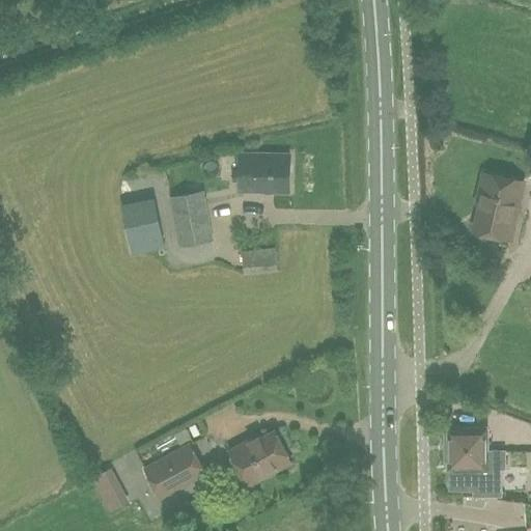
[(289,193),(289,156),(240,155),(239,192),(289,193)]
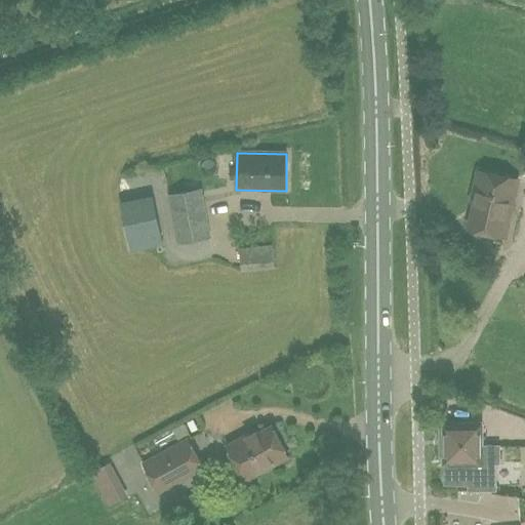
[(505,237),(511,208),(517,180),(478,171),(474,191),(477,192),(469,229),(505,237)]
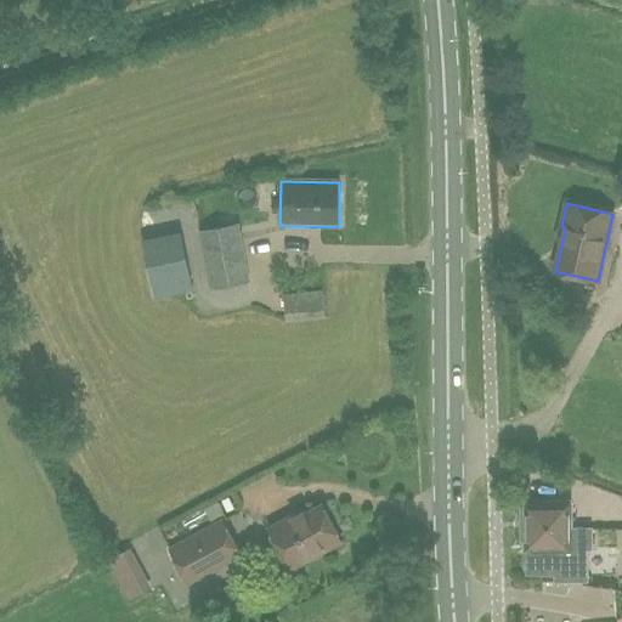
[(239,221),(202,228),(214,286),(252,278),(239,221)]
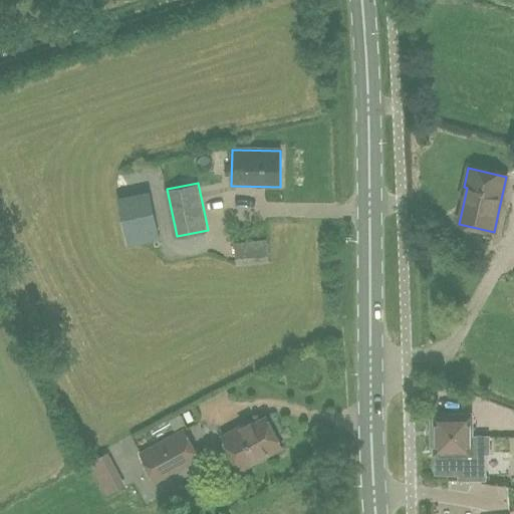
[(127,248),(161,240),(151,192),(116,199),(127,248)]
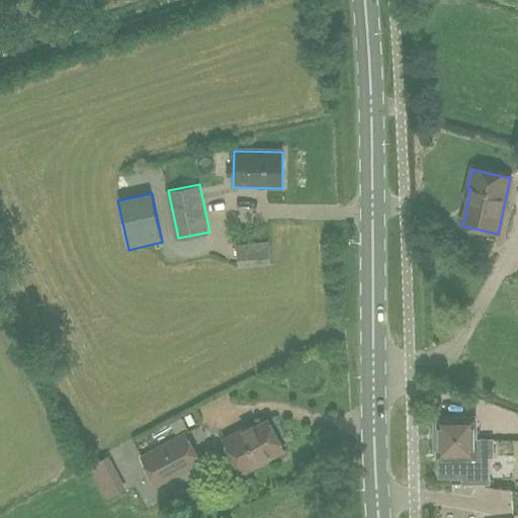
[(239,269),(271,265),(268,243),(237,246),(239,269)]
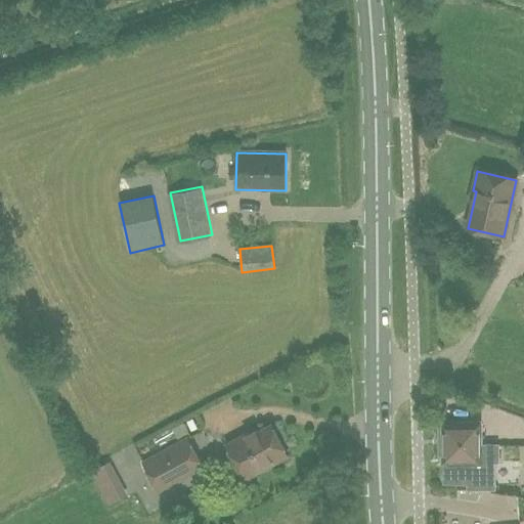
[(439,449),(439,459),(441,461),(441,463),(443,463),(443,483),(466,483),(466,491),(494,491),(494,465),(497,465),(497,445),(480,445),(480,422),(441,423),(441,425),(439,427),(439,436),(441,438),(441,447),(439,449)]
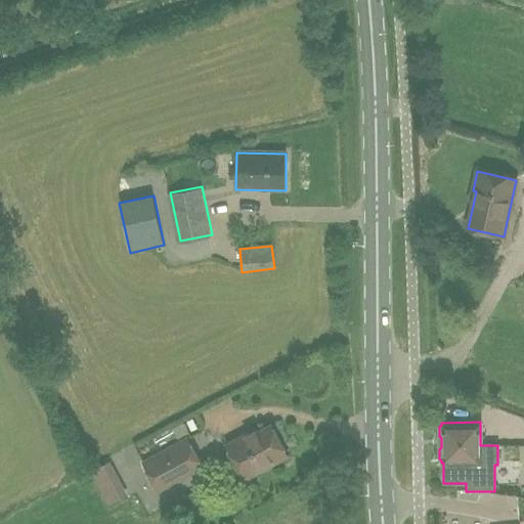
[(247,439),(246,436),(227,445),(245,479),(287,456),(270,427),(247,439)]
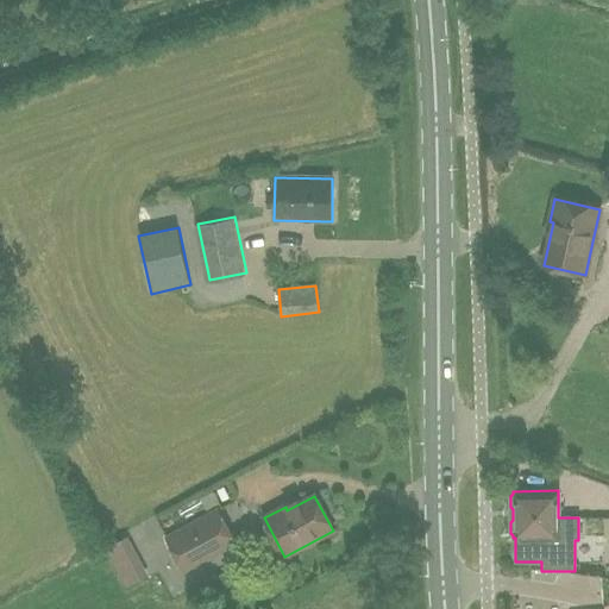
[(217,512),(167,539),(184,572),(234,545),(217,512)]
